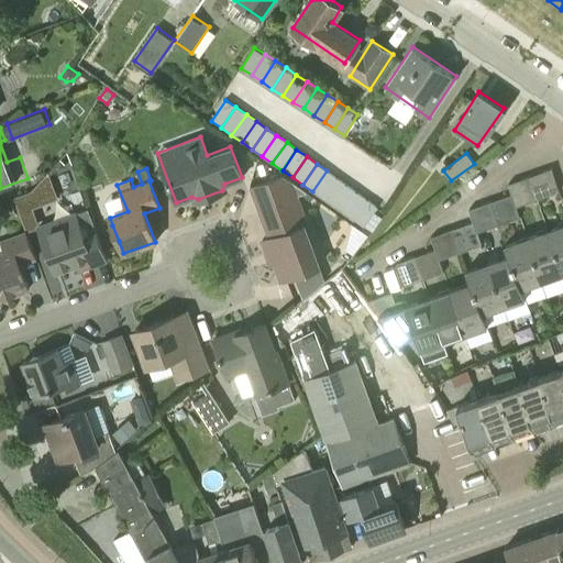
[(529,176),(537,199),(559,191),(551,168),(529,176)]
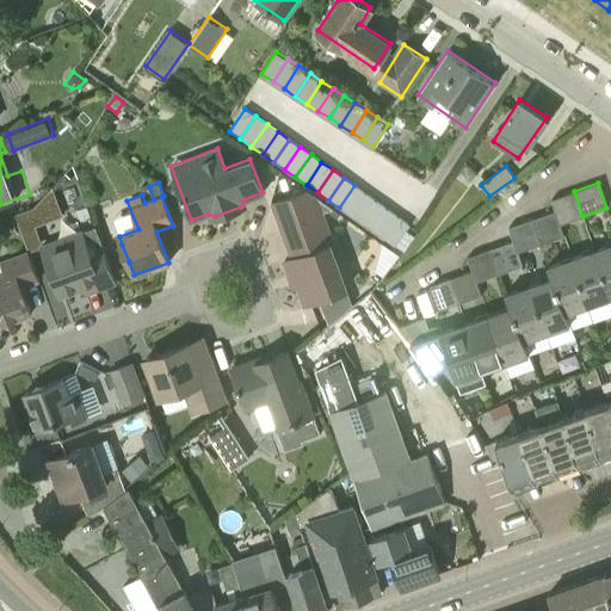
[(355,185),(339,208),(350,216),(366,193),(355,185)]
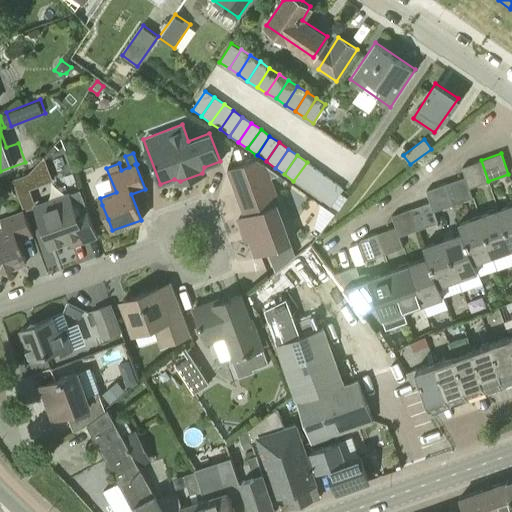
[(469,187),(488,181),(481,160),(462,167),(465,176),(469,187)]
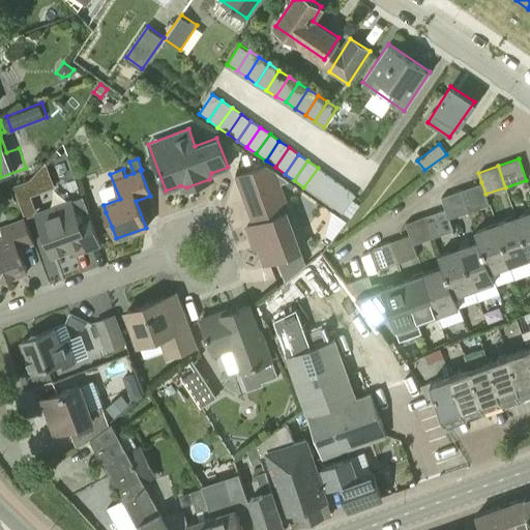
[(318,168),(303,187),(314,194),(327,174),(318,168)]
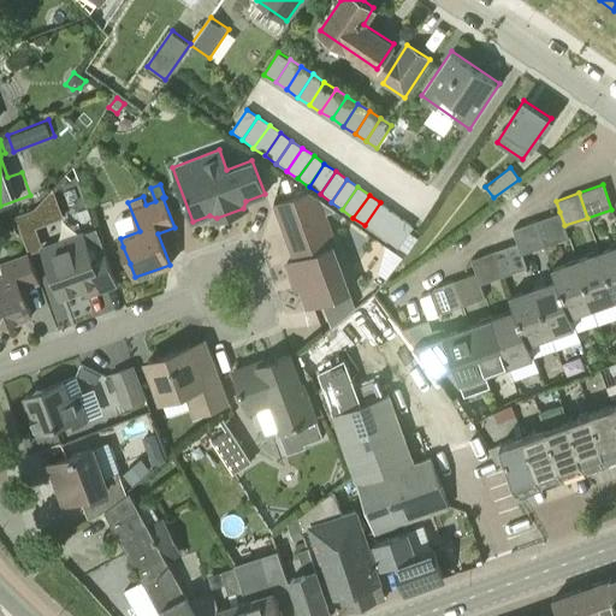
[(349,290),(331,240),(333,238),(323,212),(311,196),(277,208),(295,259),(286,261),(292,277),(297,274),(308,304),(349,290)]
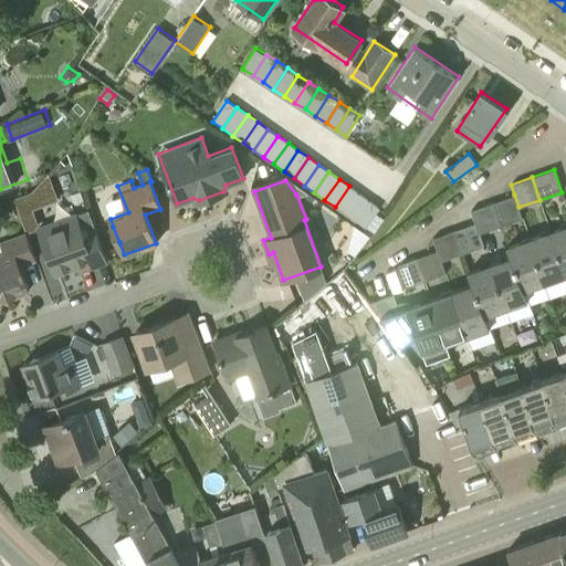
[(349,186),(335,207),(345,215),(359,194),(349,186)]
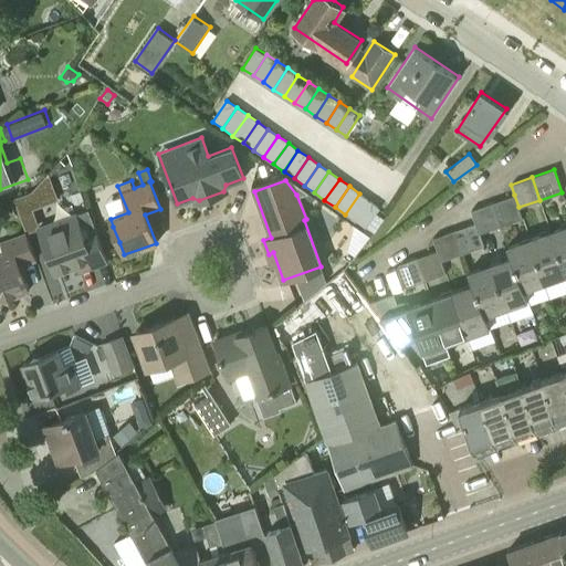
[(32,208),(30,203),(27,194),(14,198),(20,212),(32,208)]
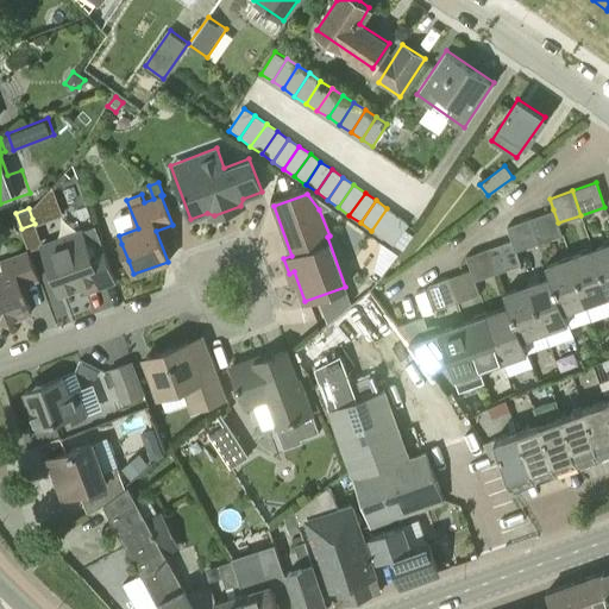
[(387,208),(371,231),(382,238),(397,215),(387,208)]
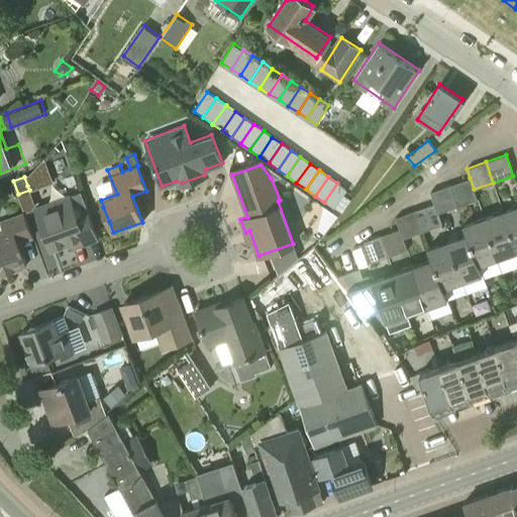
[(477,199),(474,189),(470,178),(449,185),(456,206),(477,199)]
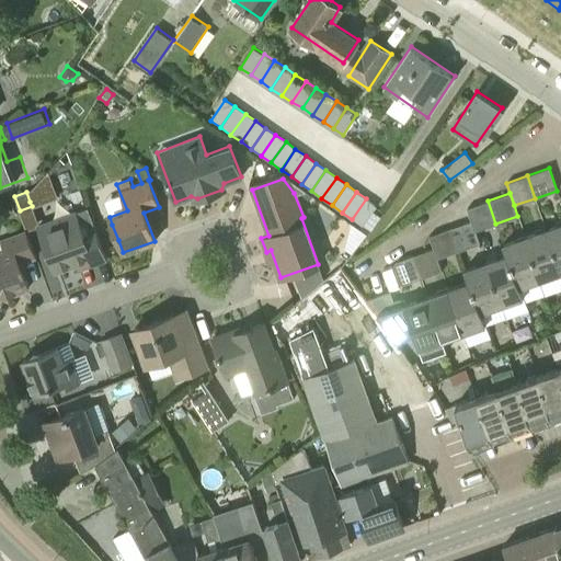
[(366,198),(352,219),(362,227),(363,225),(373,210),(376,206),(366,198)]
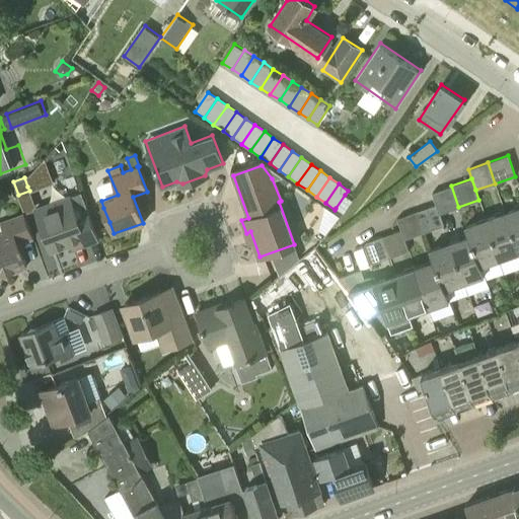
[(10,184),(0,189),(0,195),(3,203),(15,198),(10,184)]
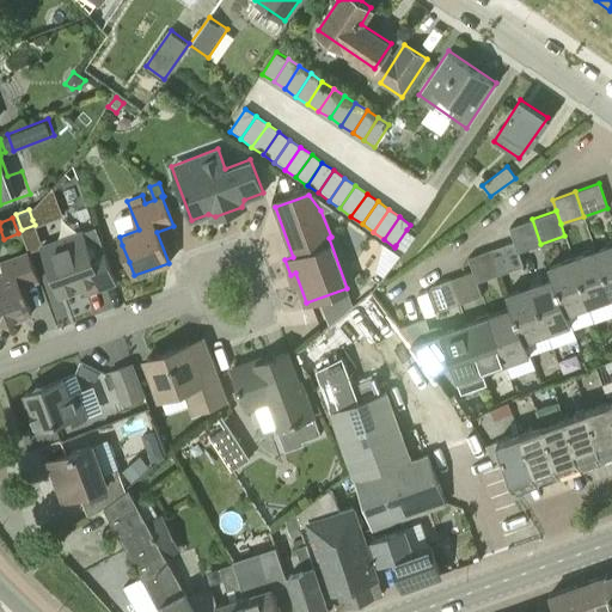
[(518,251),(540,244),(532,219),(509,227),(514,240),(518,251)]
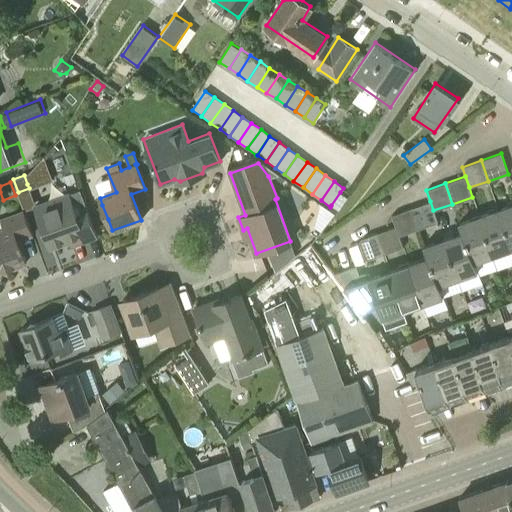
[(84,241),(97,236),(80,190),(35,206),(50,247),(82,234),(84,241)]
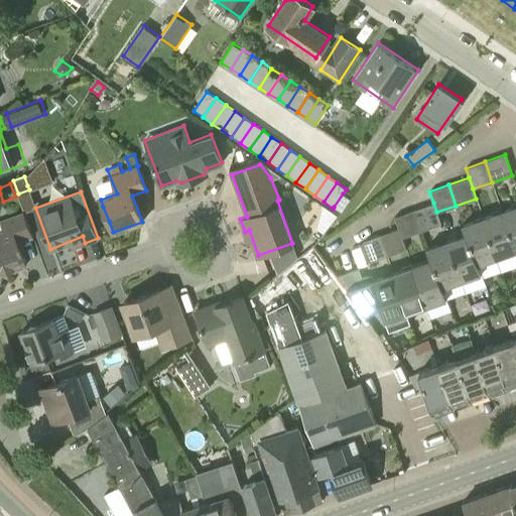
[(440,224),(436,212),(433,203),(414,210),(422,230),(440,224)]
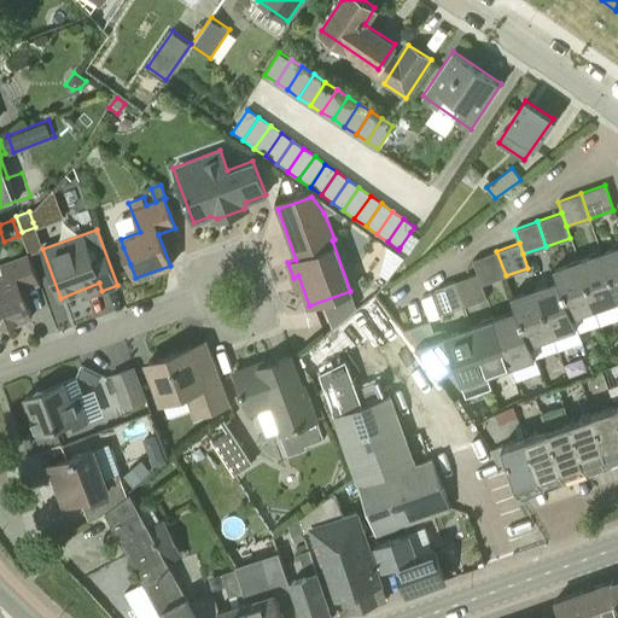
[(388,244),(380,272),(388,278),(404,257),(388,244)]
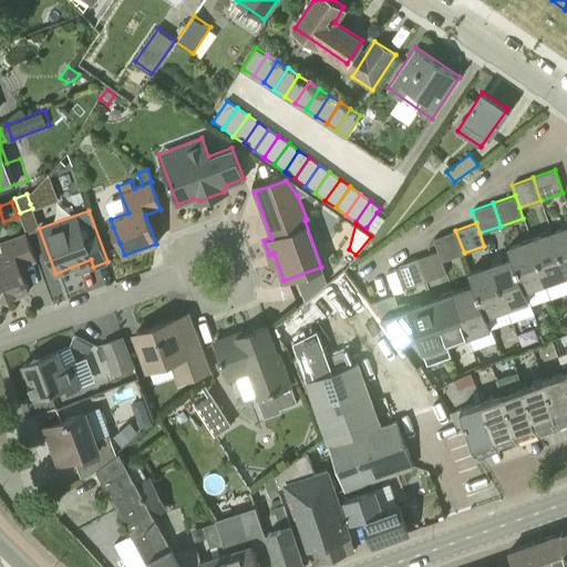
[(566,225),(552,232),(566,276),(566,275),(566,225)]
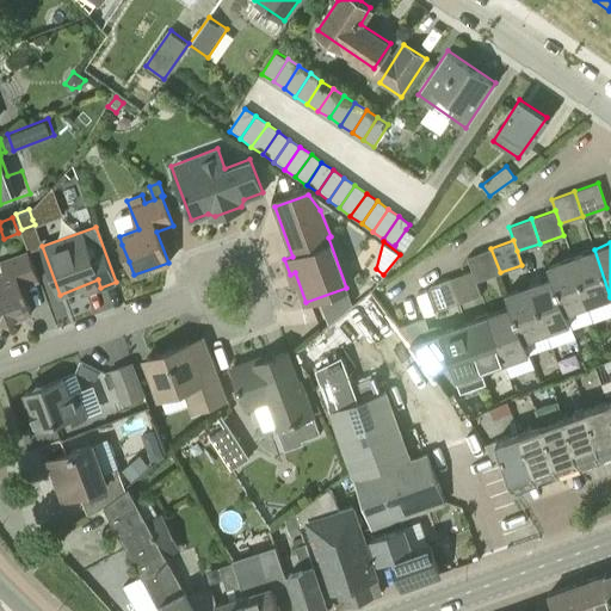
[(119,265),(129,261),(122,245),(112,248),(119,265)]
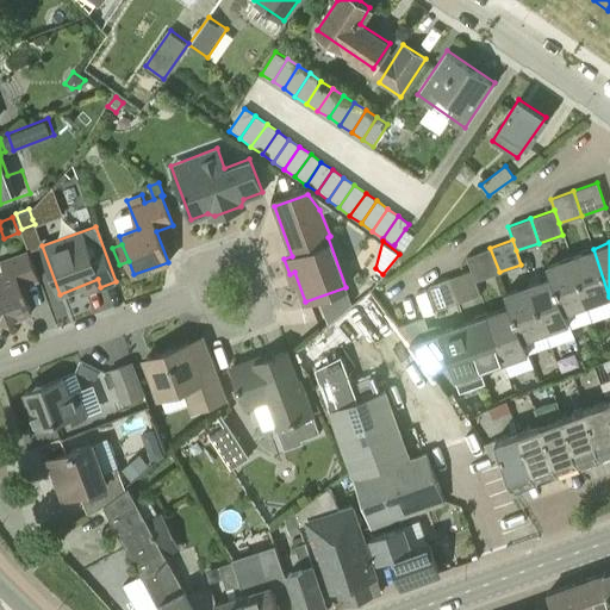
[(475,280),(499,272),(490,248),(467,256),(472,269),(475,280)]
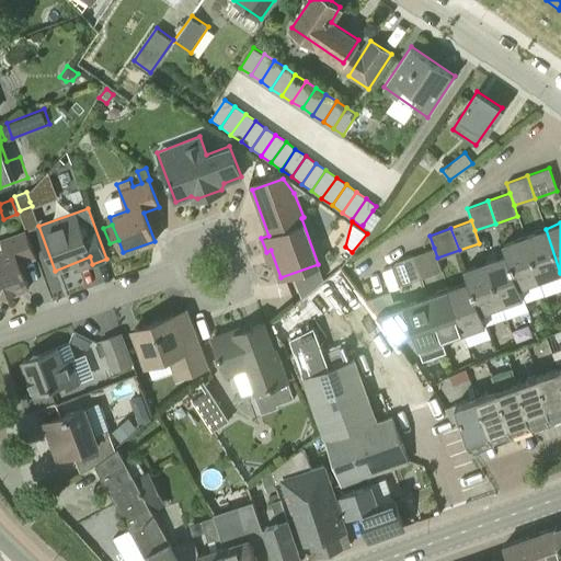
[(539,279),(560,273),(546,229),(525,236),(539,279)]
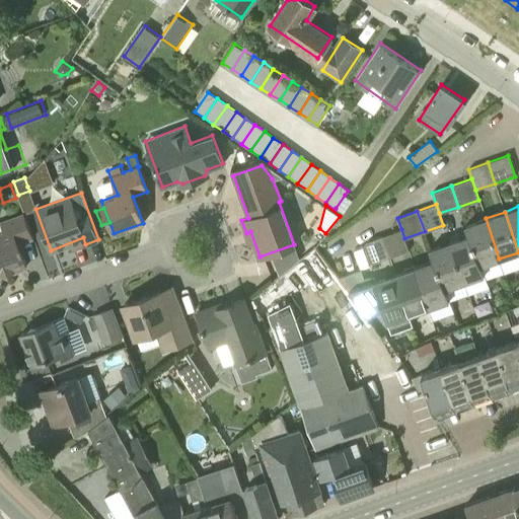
[(0,276),(26,266),(18,243),(33,237),(24,213),(1,222),(0,222),(0,276)]
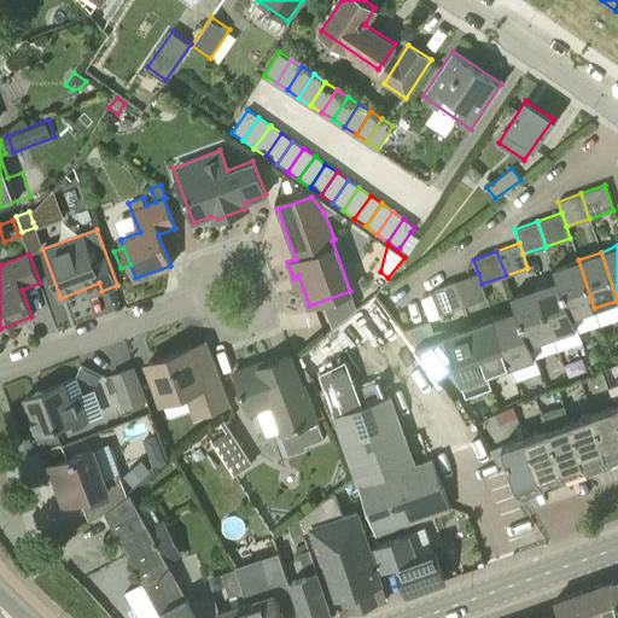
[(600,325),(594,308),(578,260),(554,268),(558,280),(577,328),(578,332),(600,325)]
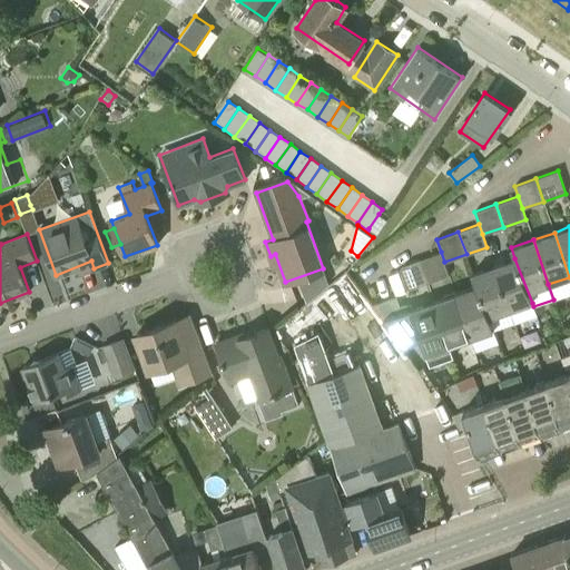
[(449,275),(444,262),(441,252),(418,261),(426,283),(449,275)]
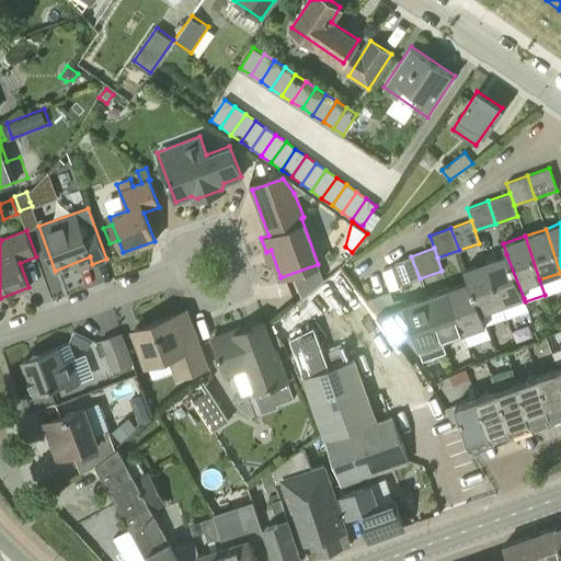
[(502,306),(524,298),(506,254),(485,261),(502,306)]
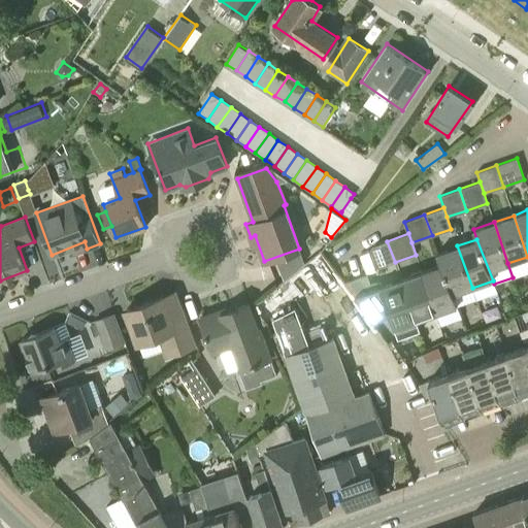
[(375,269),(395,262),(387,241),(368,248),(375,269)]
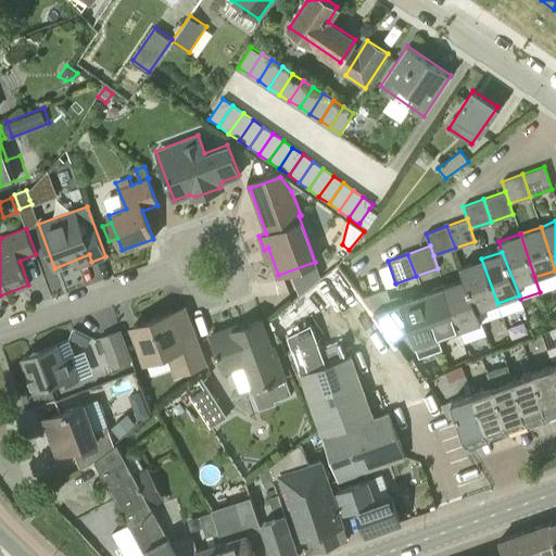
[(478,310),(497,303),(481,258),(460,266),(481,321),(485,335),(487,335),(478,310)]
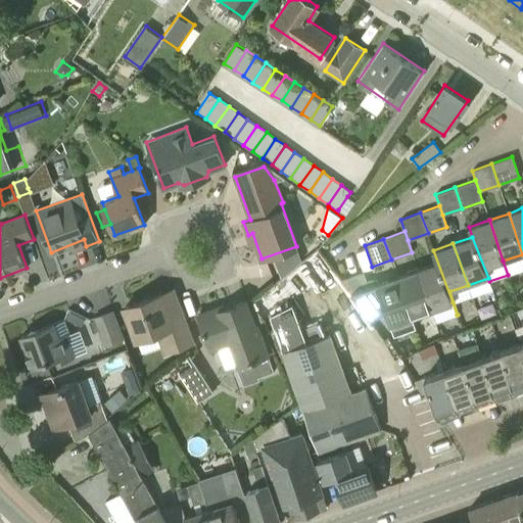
[(437,322),(457,315),(453,302),(433,250),(436,263),(418,269),(433,310),(437,322)]
